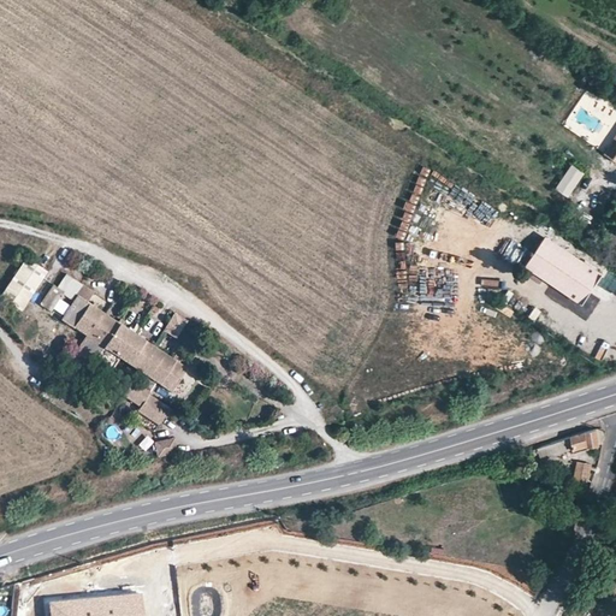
[(615,135),(605,153),(615,160),(615,135)]
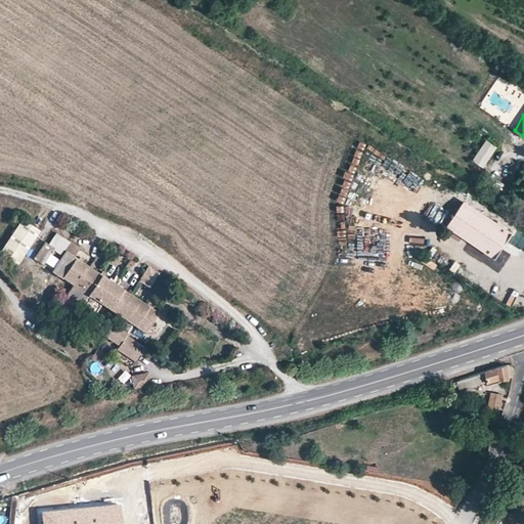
[(497,148),(487,141),(473,162),(483,169),(497,148)]
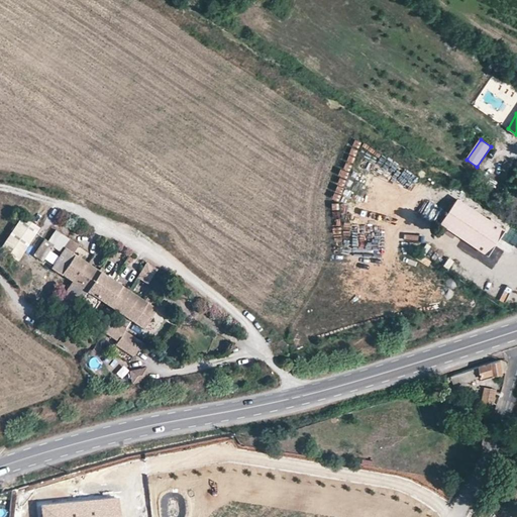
[(486,224),(454,203),(444,218),(469,233),(464,238),(479,248),(483,250),(488,254),(505,229),(489,219),(486,224)]
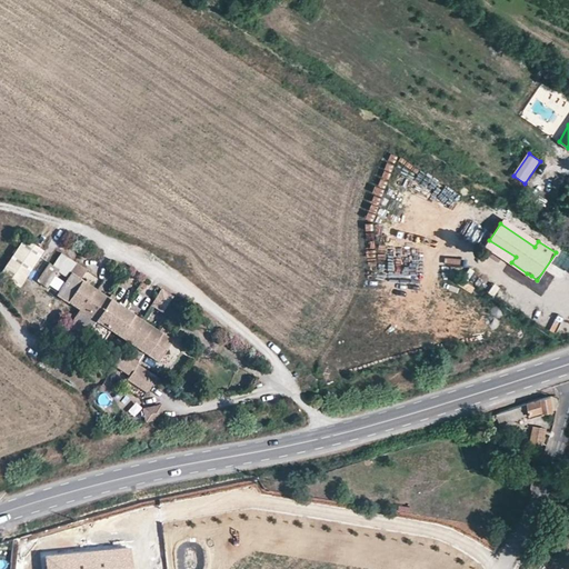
[(39,258),(43,251),(25,239),(1,273),(20,287),(39,258)]
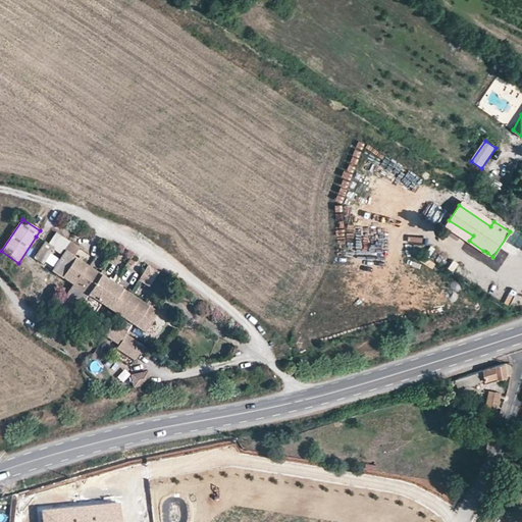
[(35,257),(44,263),(54,249),(63,255),(53,270),(63,277),(73,284),(64,299),(74,306),(77,301),(84,306),(95,313),(101,303),(124,319),(118,329),(111,324),(104,334),(117,344),(115,348),(134,360),(137,355),(139,352),(143,347),(125,334),(133,323),(145,332),(155,317),(158,312),(151,308),(148,306),(146,305),(122,289),(103,275),(105,272),(102,270),(100,273),(92,268),(81,261),(79,259),(74,256),(80,248),(57,232),(48,244),(45,242),(35,257)]
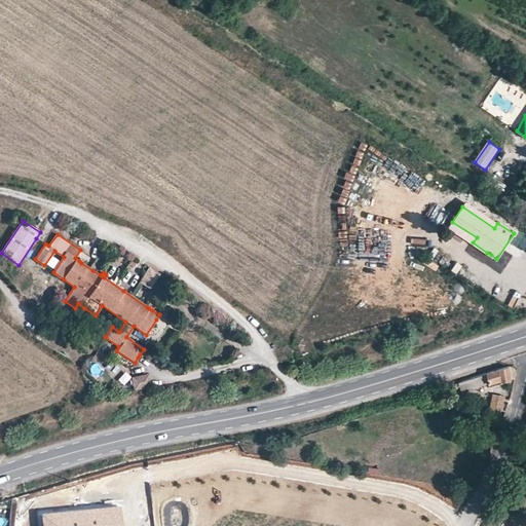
[(512,380),(510,367),(499,369),(500,381),(500,383),(512,380)]
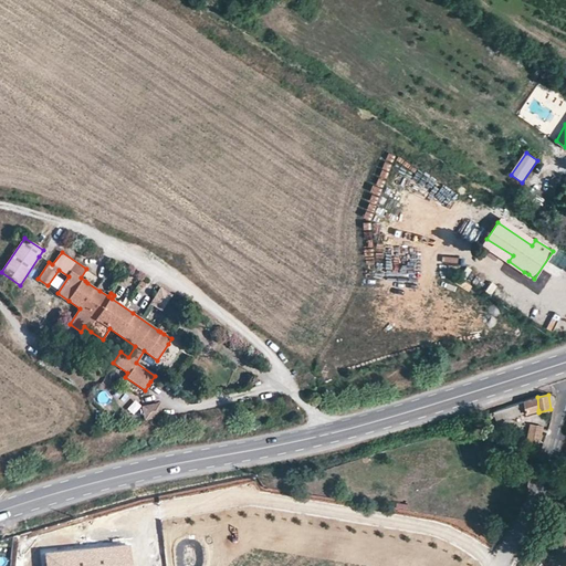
[(538,410),(537,397),(536,397),(523,401),(524,412),(524,413),(538,410)]
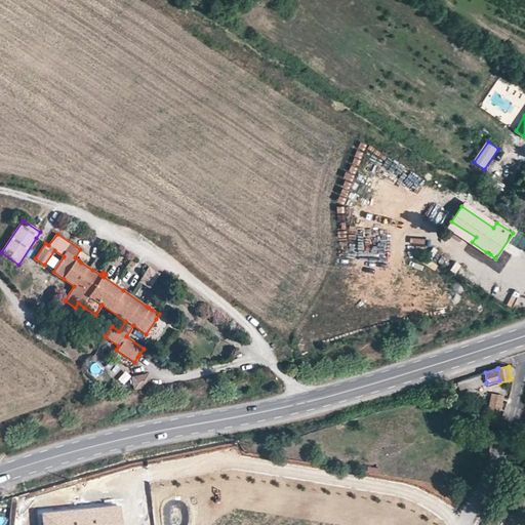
[(486,382),(485,372),(457,381),(460,392),(473,389),(473,387),(486,382)]
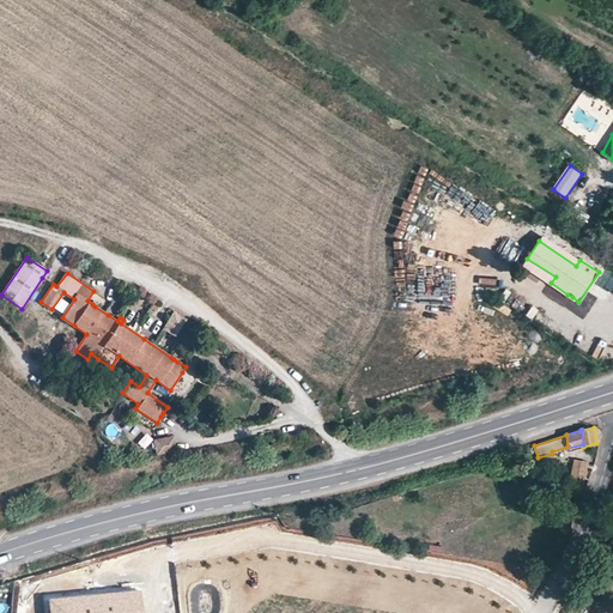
[(168,462),(182,450),(174,442),(161,454),(168,462)]
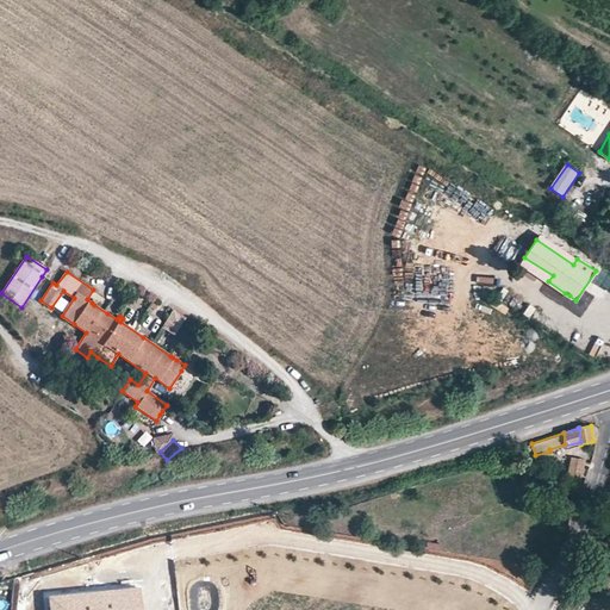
[(571,458),(568,464),(570,465),(568,470),(567,474),(582,477),(585,460),(571,458)]
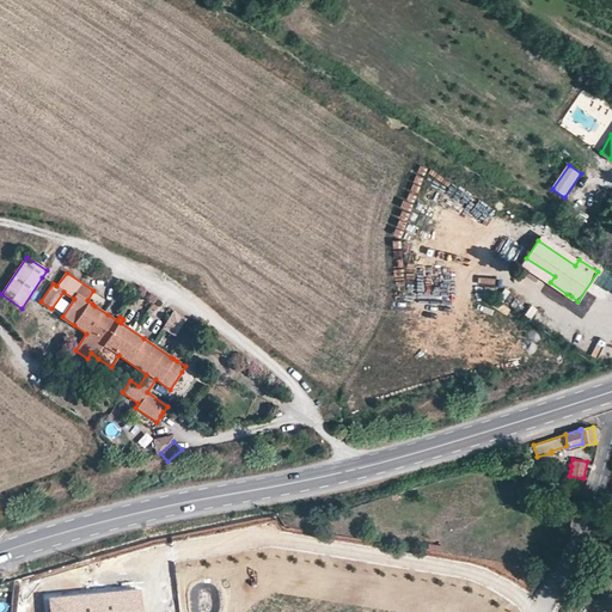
[(128,591),(50,599),(51,610),(50,611),(144,611),(142,589),(128,591)]
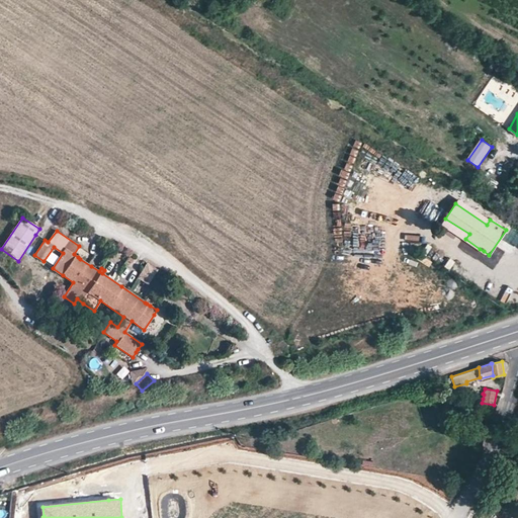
All buildings are outlined.
